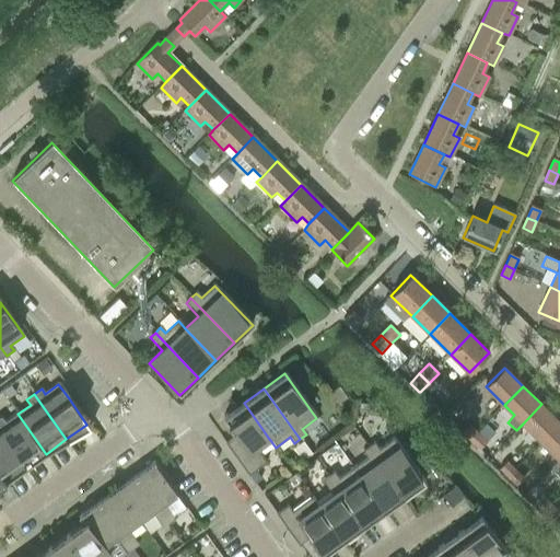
[(269,439),(244,403),(223,418),(235,436),(225,443),(248,476),(266,463),(256,449),(269,439)]
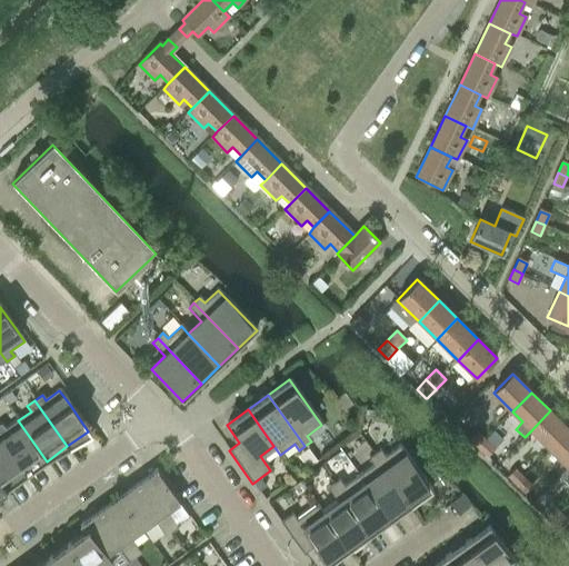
[(551,450),(568,432),(568,429),(550,410),(531,430),(551,450)]
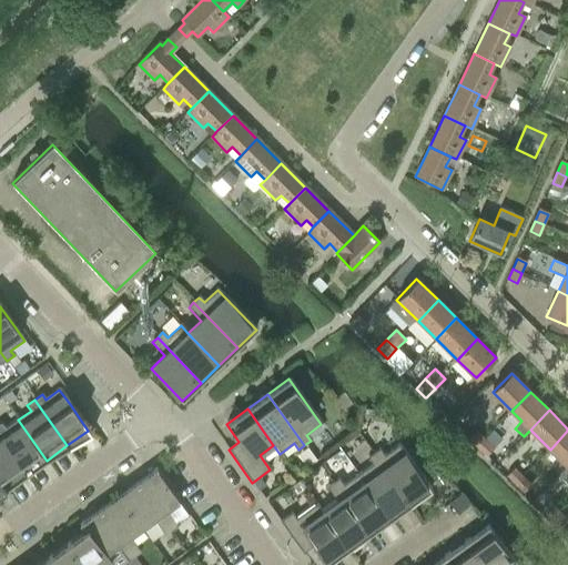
[(0,424),(0,439),(26,475),(47,461),(18,420),(4,430),(1,424),(0,424)]
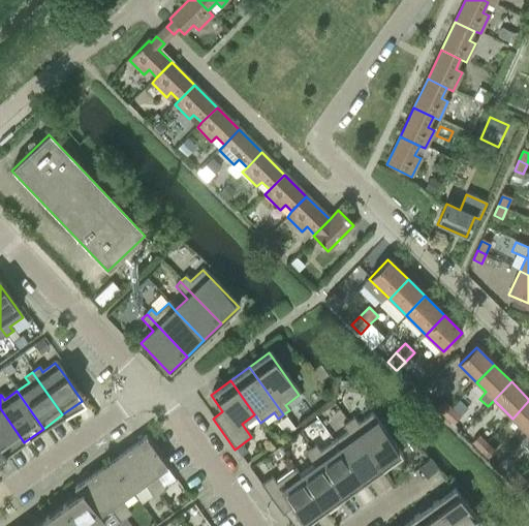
[(528,434),(528,401),(512,419),(528,434)]
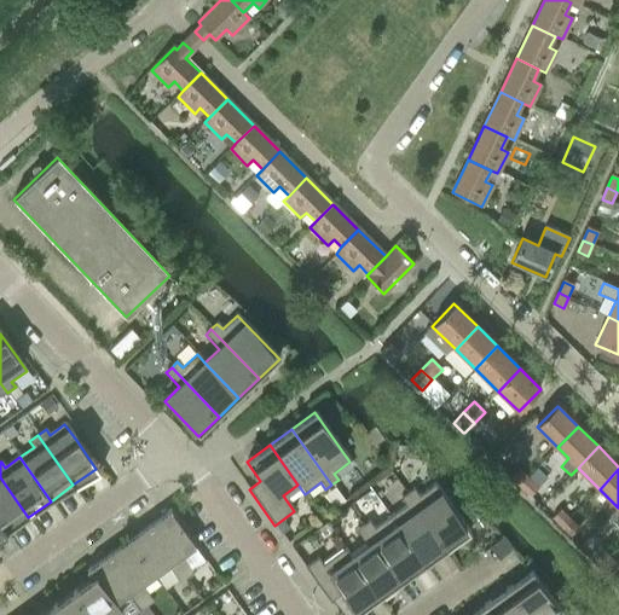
[(510,480),(519,488),(530,480),(519,470),(510,480)]
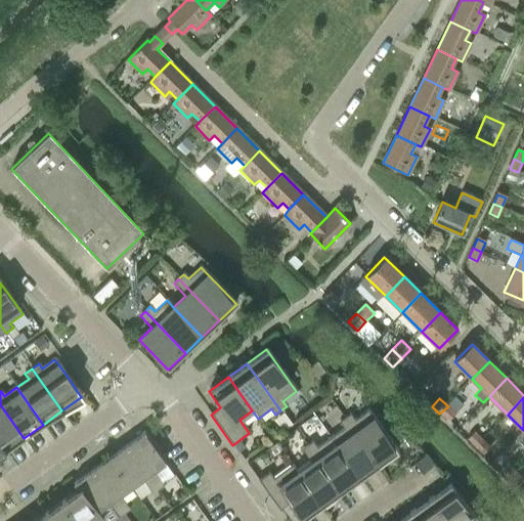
[(0,444),(5,451),(24,438),(0,404),(0,444)]
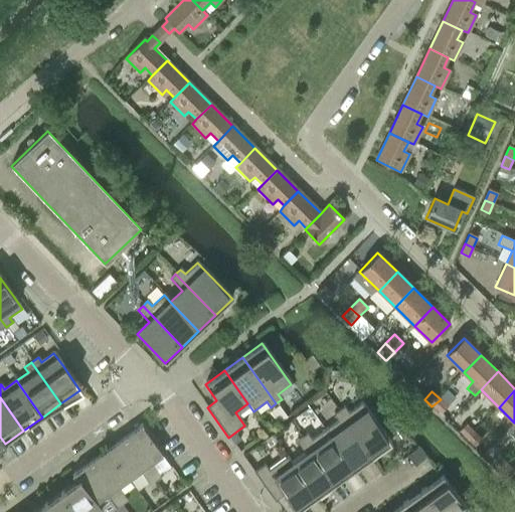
[(448,406),(441,399),(432,406),(441,414),(448,406)]
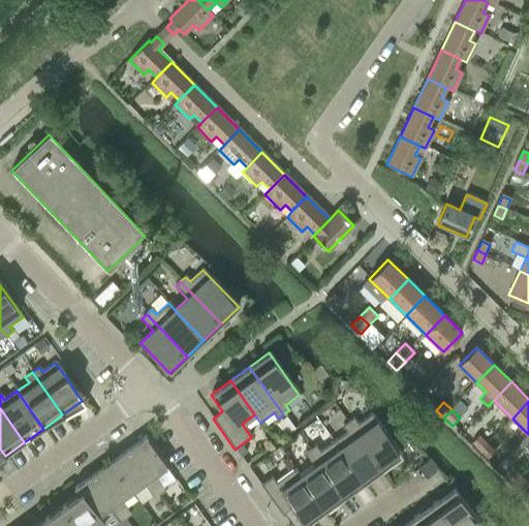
[(347,423),(381,470),(401,456),(371,414),(358,425),(353,419),(347,423)]
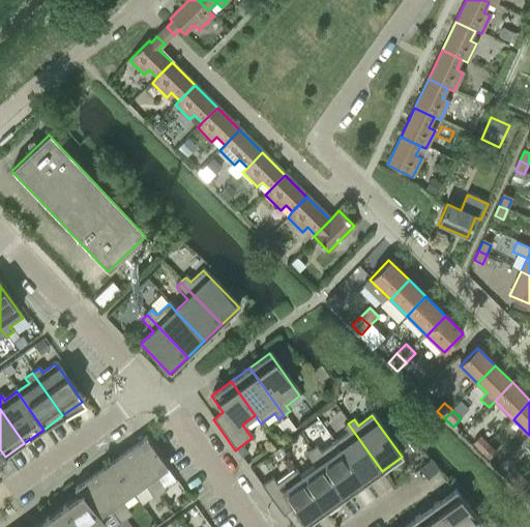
[(382,471),(348,423),(343,428),(347,434),(333,443),(363,485),(382,471)]
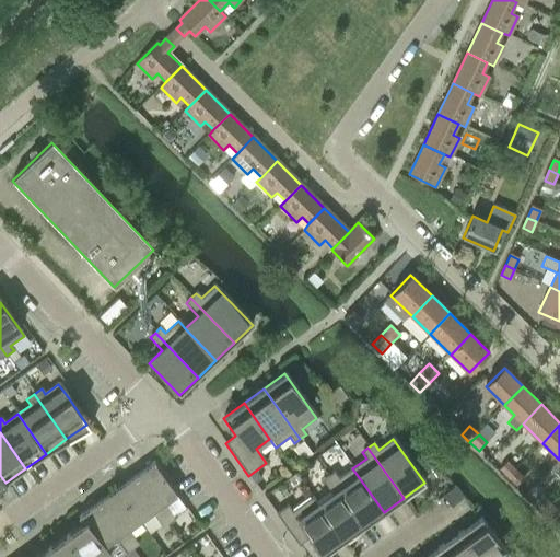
[(499,470),(506,477),(515,470),(506,462),(499,470)]
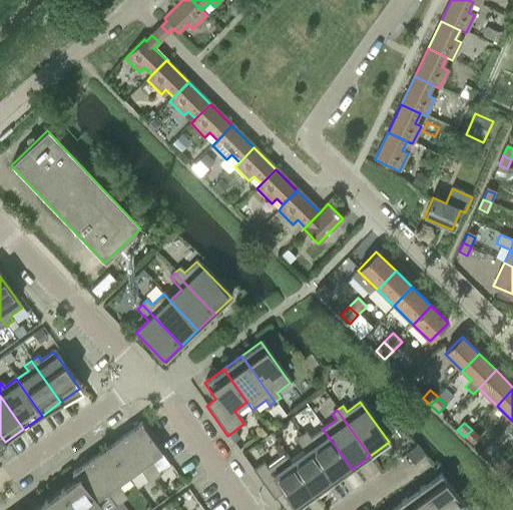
[(149,463),(161,454),(140,424),(122,437),(154,480),(159,476),(149,463)]
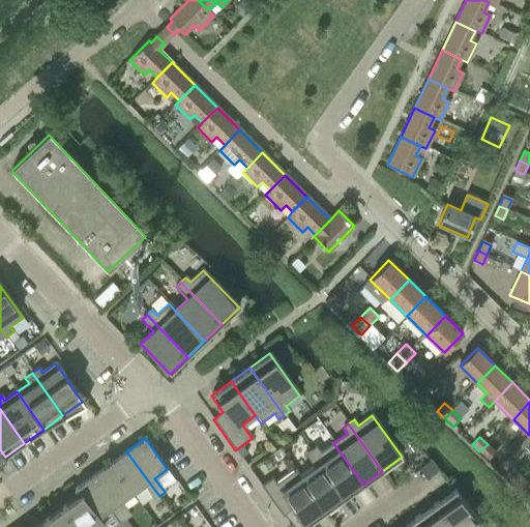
[(363,485),(333,443),(319,452),(316,447),(310,451),(344,499),(363,485)]
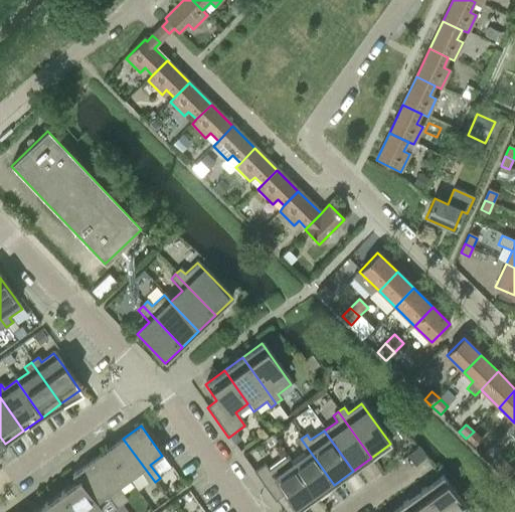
[(482,440),(474,432),(466,439),(475,448),(482,440)]
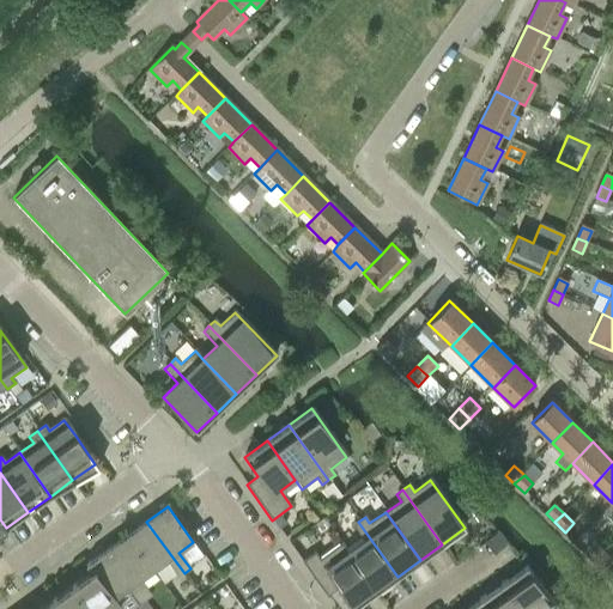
[(177,578),(184,573),(146,522),(127,536),(152,572),(165,562),(177,578)]
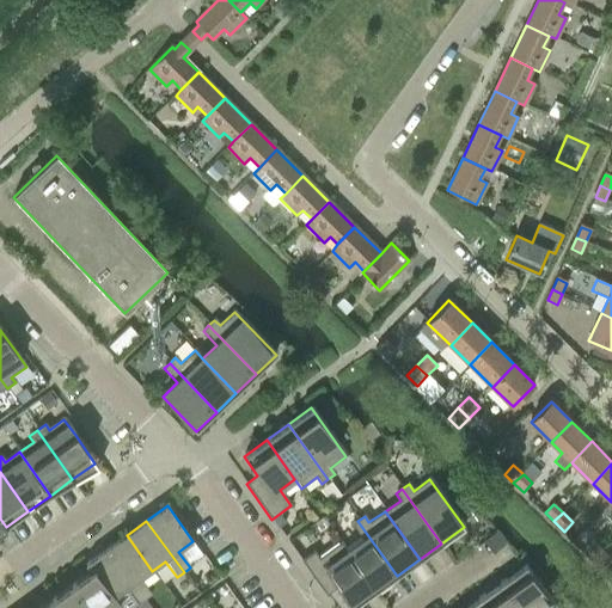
[(397,576),(357,521),(352,526),(362,541),(347,552),(375,591),(397,576)]
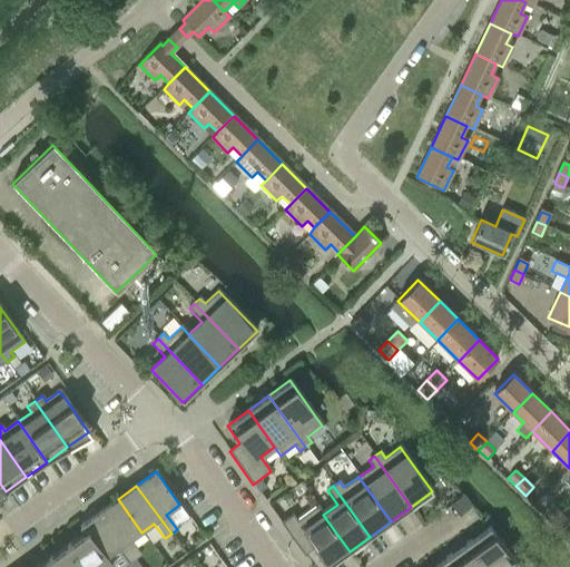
[(129,540),(141,533),(118,499),(99,511),(134,560),(140,556),(129,540)]
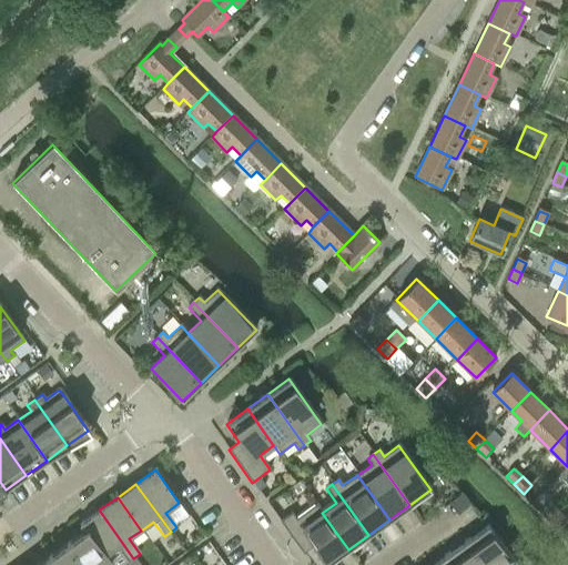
[(543,512),(551,521),(560,512),(551,503),(543,512)]
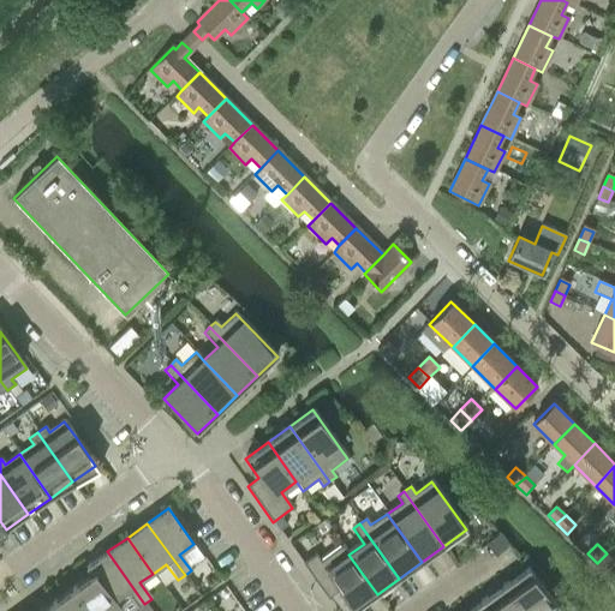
[(348,555),(346,551),(342,546),(321,562),(316,555),(303,564),(328,599),(340,591),(353,610),(356,610),(377,594),(348,555)]
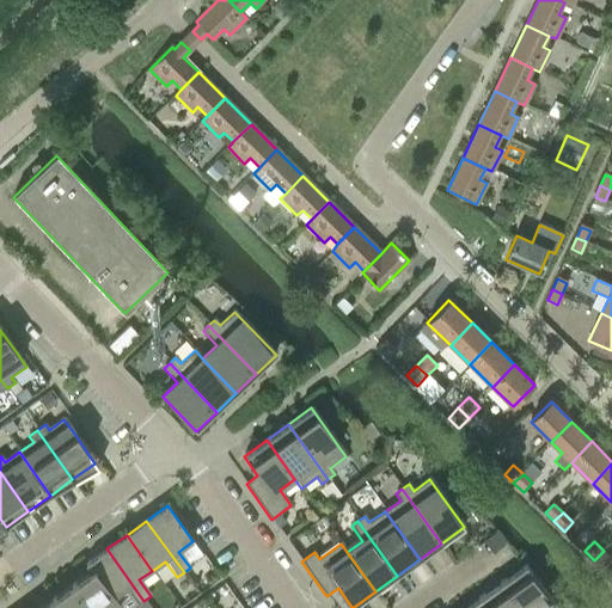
[(138,606),(144,601),(106,548),(86,564),(91,571),(111,600),(114,599),(126,589),(138,606)]
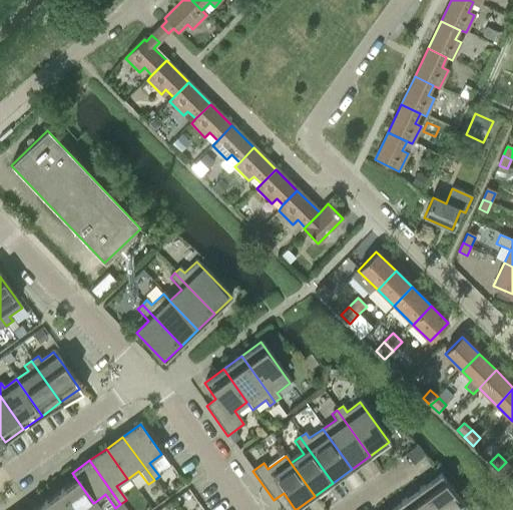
[(512,470),(512,469),(506,462),(498,470),(505,477),(512,470)]
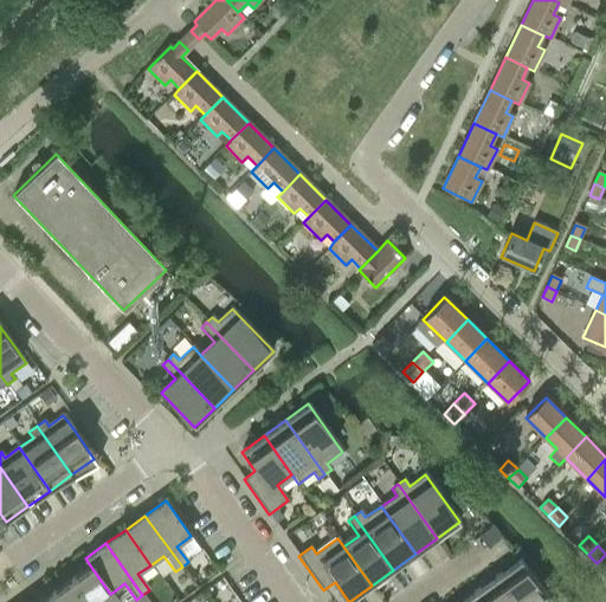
[(497,576),(515,601),(549,601),(520,561),(497,576)]
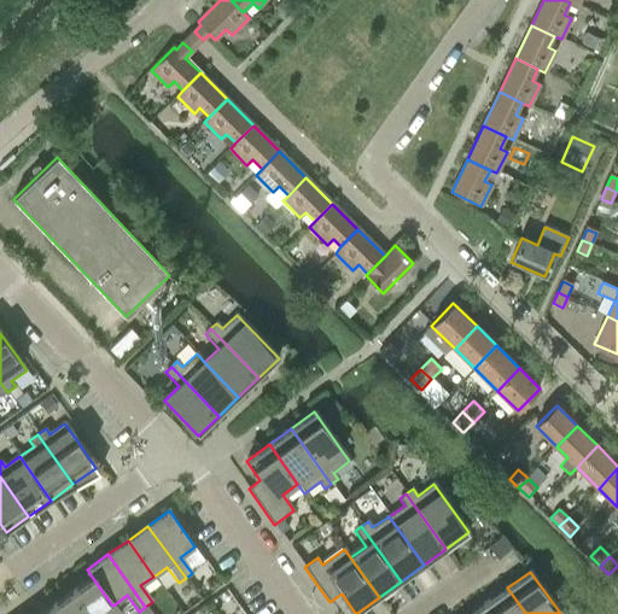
[(118,613),(121,612),(115,604),(112,606),(92,577),(74,591),(89,613),(118,613)]
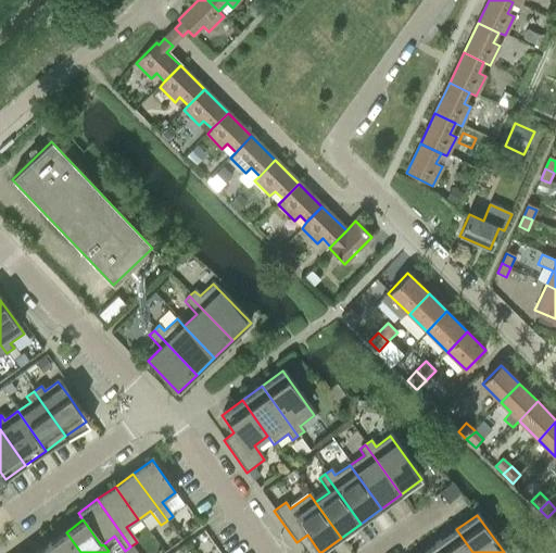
[(437,544),(442,552),(472,552),(456,529),(437,544)]
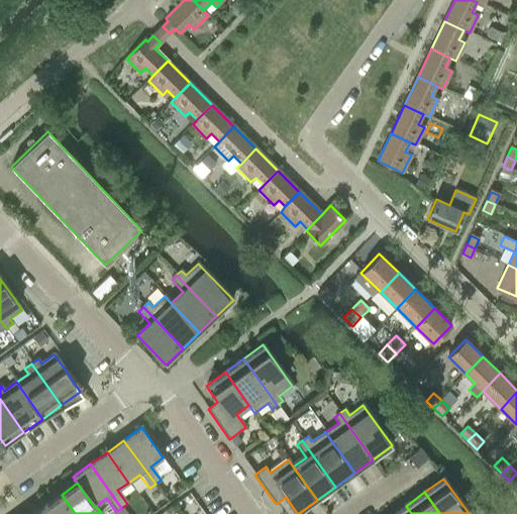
[(75,513),(62,495),(44,507),(49,513),(75,513)]
